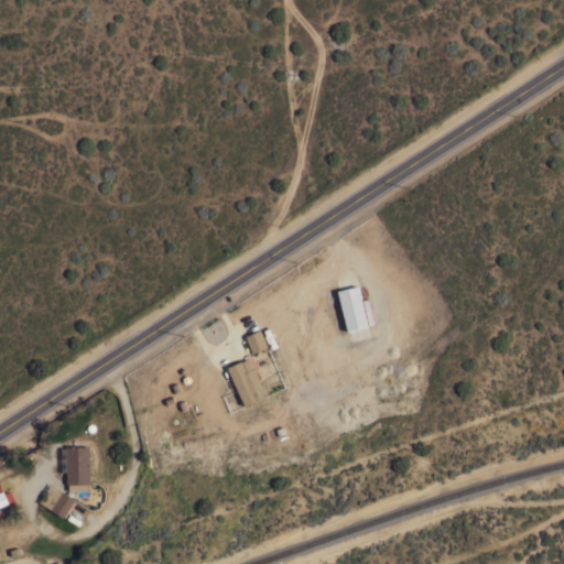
[(337,290),(358,284),(361,299),(367,296),(373,323),(347,331),(337,290)]
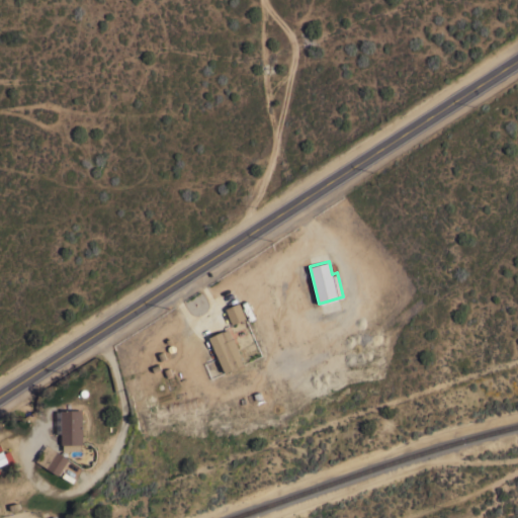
[(246,317),(232,324),(225,308),(239,301),(246,317)]
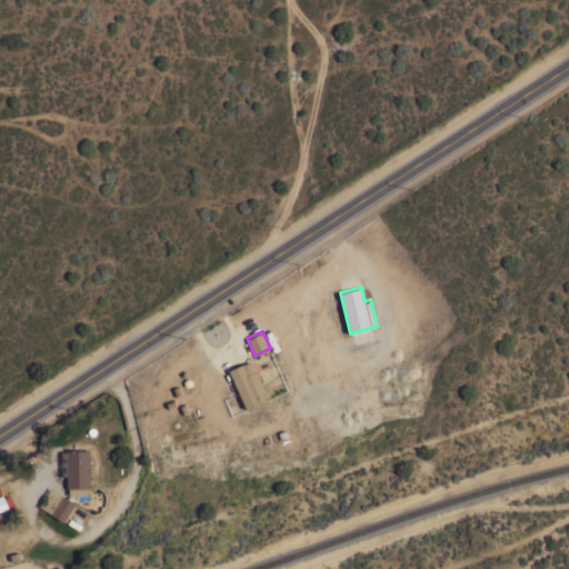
[(229,369),(243,362),(245,363),(250,360),(255,370),(256,370),(268,399),(247,409),(229,369)]
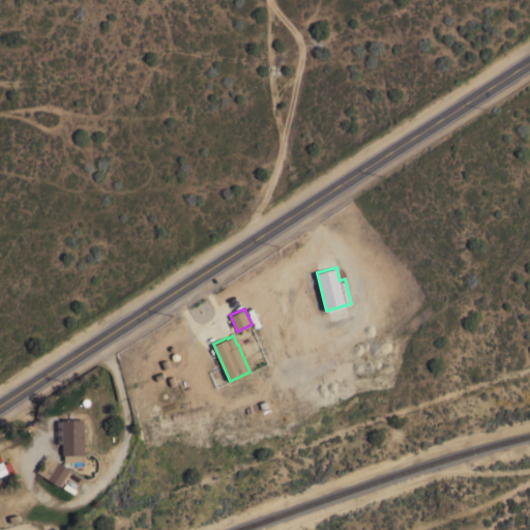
[(84,454),(82,454),(82,460),(64,460),(64,454),(62,454),(61,418),(83,418),(84,454)]
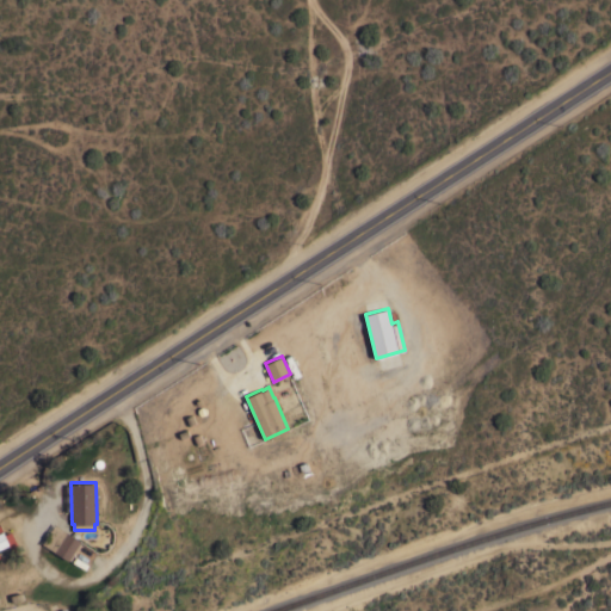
[(10,531),(19,549),(1,557),(0,556),(0,524),(4,534),(10,531)]
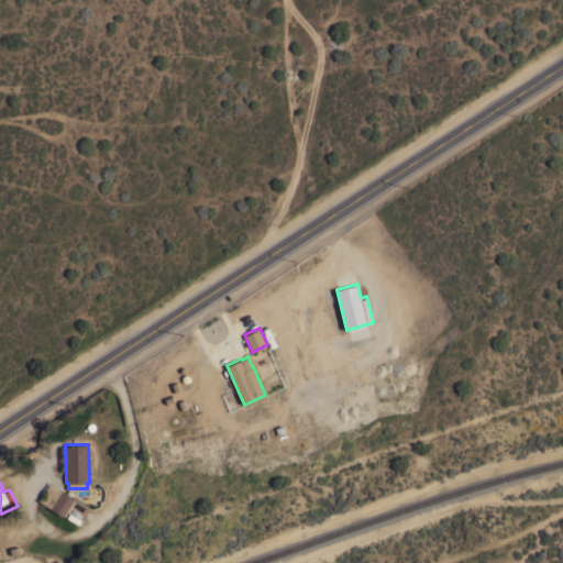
[(63,516),(50,507),(62,489),(74,497),(63,516)]
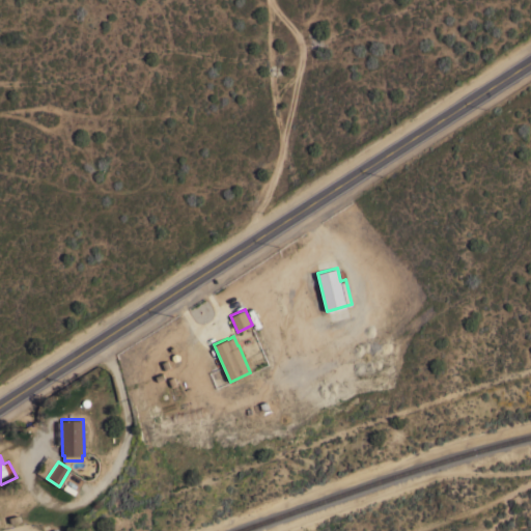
All buildings are outlined.
